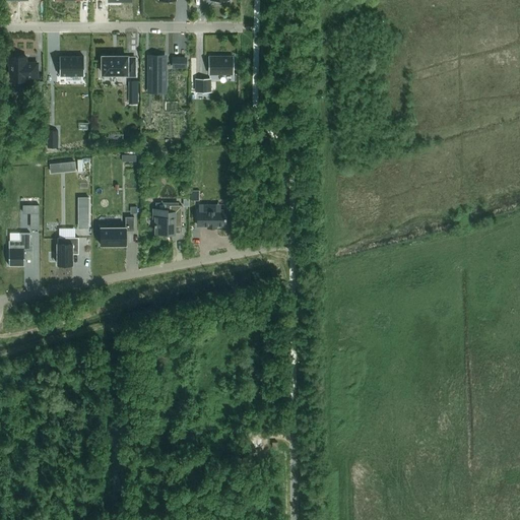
[(126,52),(102,52),(102,69),(125,69),(125,71),(133,71),(134,53),(126,53),(126,52)]
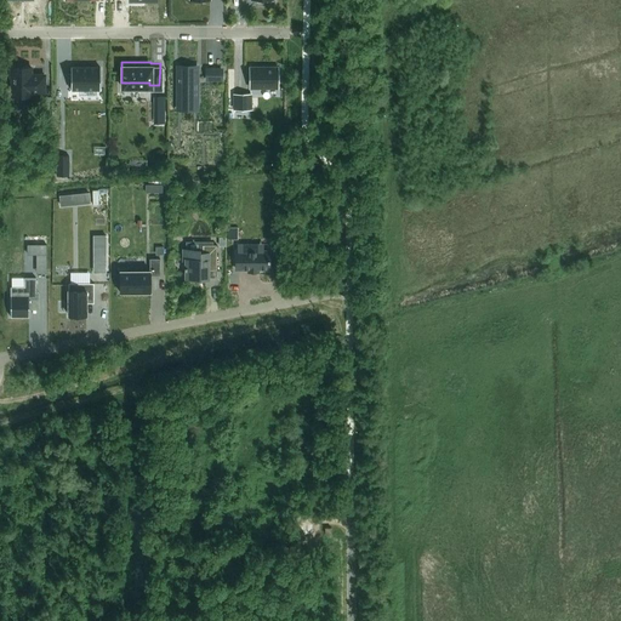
[(32,75),(32,67),(11,67),(11,78),(12,78),(12,96),(32,96),(32,92),(45,92),(45,75),(32,75)]
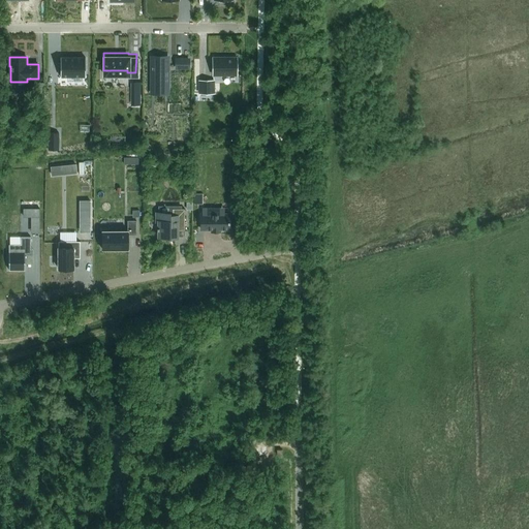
[(61,57),(61,75),(86,75),(86,57),(61,57)]
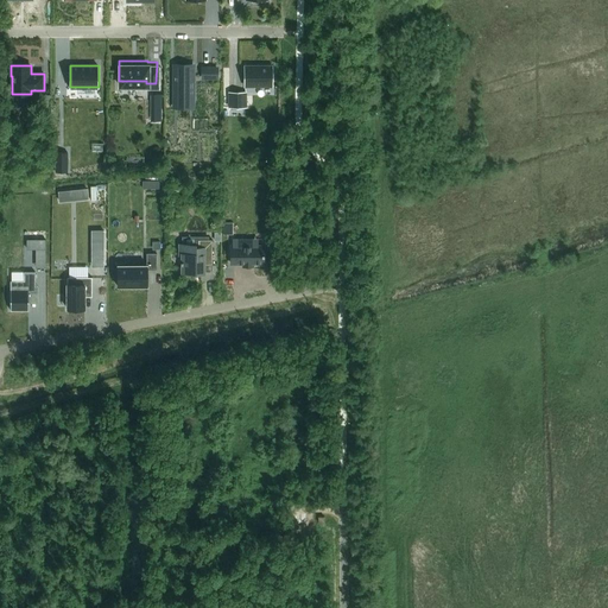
[(175,65),(175,99),(194,99),(194,65),(175,65)]
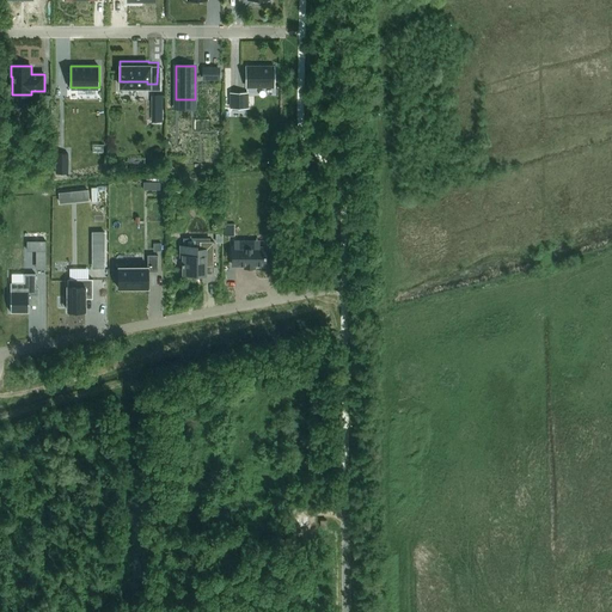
[(270,85),(273,85),(273,68),(255,68),(254,66),(246,66),(246,85),(249,85),(249,86),(256,86),(256,85),(263,85),(263,86),(270,86),(270,85)]
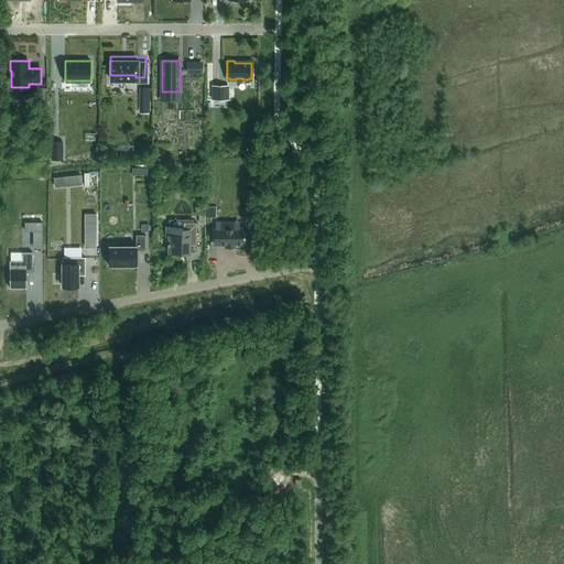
[(187,63),(187,72),(202,72),(202,63),(187,63)]
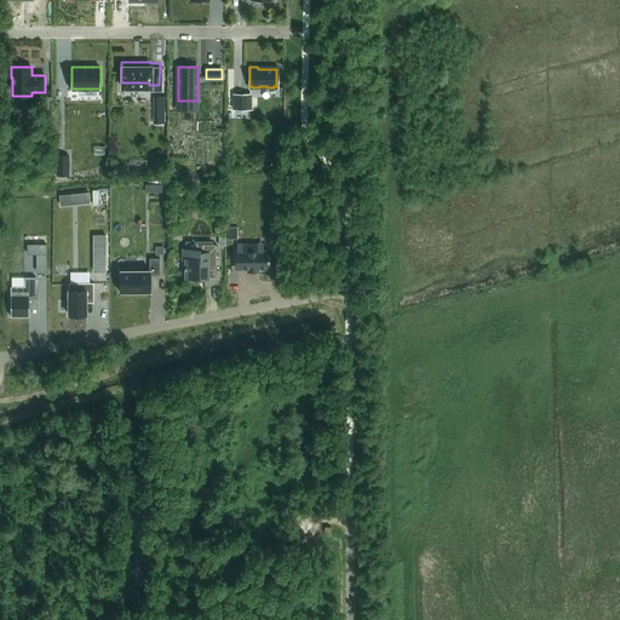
[(57,155),(57,174),(69,174),(69,155),(57,155)]
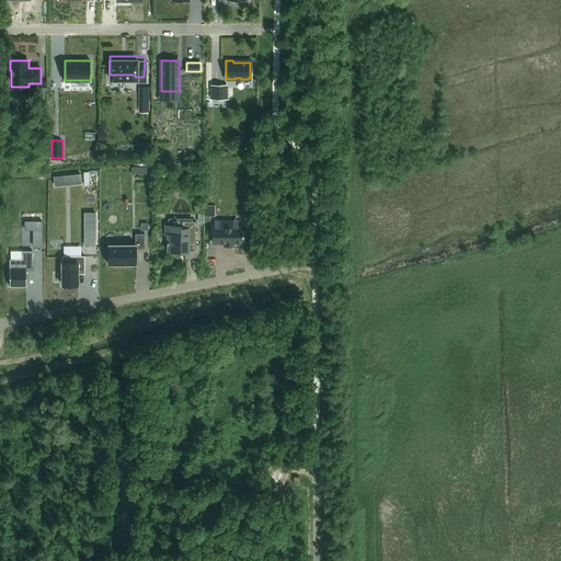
[(206,205),(206,216),(215,216),(215,205),(206,205)]
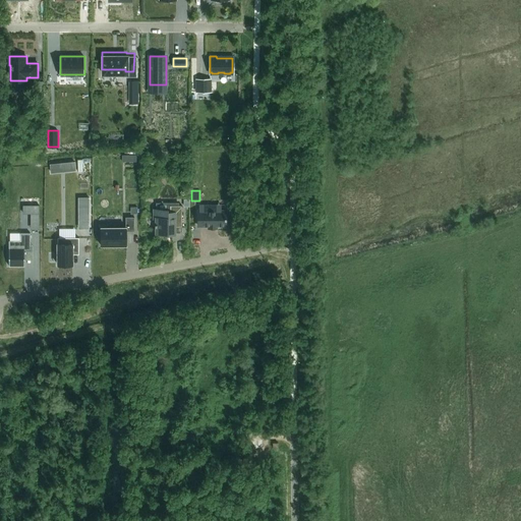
[(198,211),(198,225),(208,225),(210,225),(210,224),(216,224),(216,225),(217,225),(226,225),(226,219),(226,217),(226,211),(221,211),(210,211),(210,205),(199,205),(199,211),(198,211)]
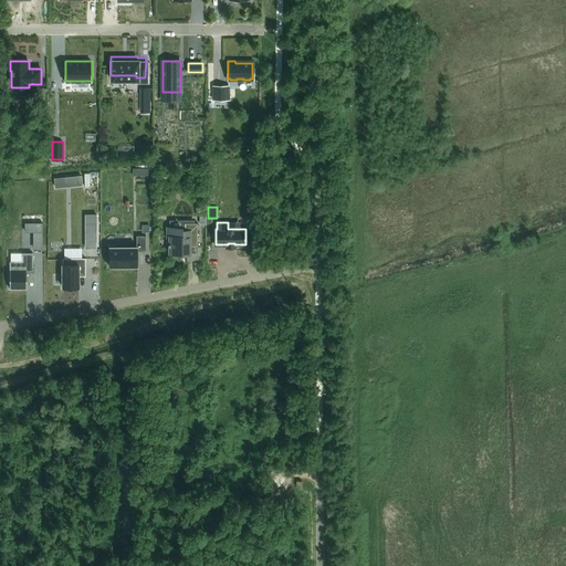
[(167,227),(167,237),(169,237),(169,243),(168,243),(168,245),(169,245),(169,253),(181,253),(181,254),(190,254),(190,247),(197,247),(198,247),(198,223),(185,223),(185,231),(182,231),(182,227),(167,227)]
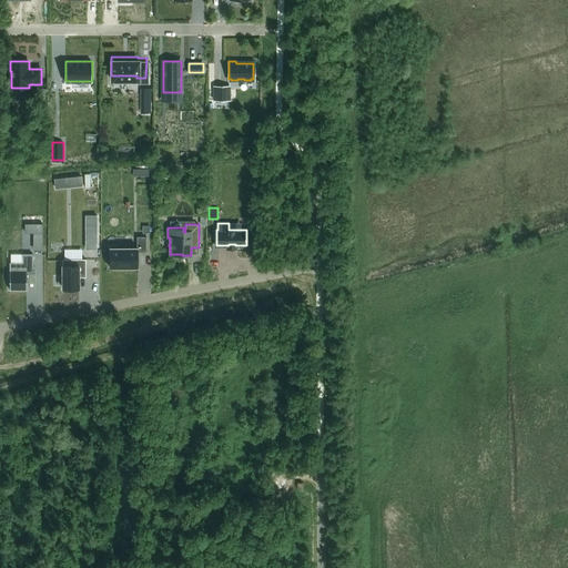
[(111,250),(111,269),(139,269),(139,253),(148,253),(148,237),(138,237),(138,250),(111,250)]
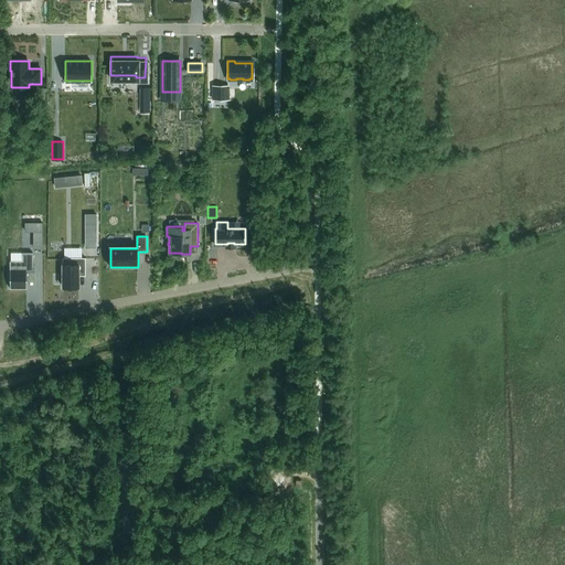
[(9,260),(9,288),(27,288),(27,272),(33,272),(33,252),(22,253),(22,260),(9,260)]
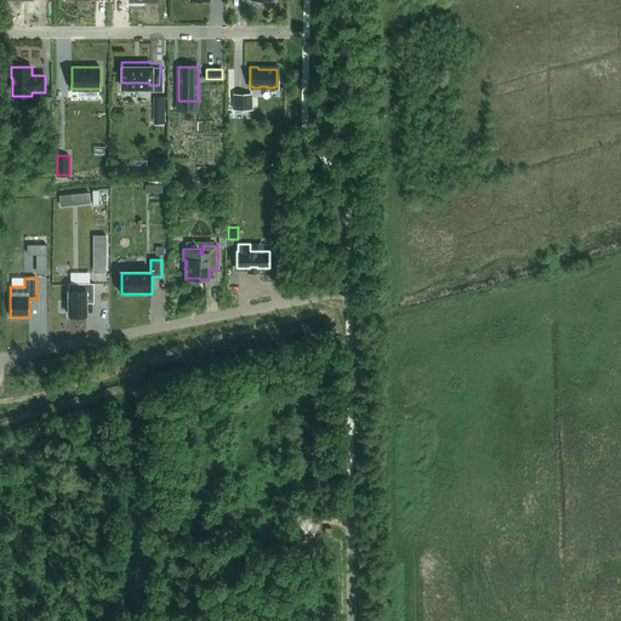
[(68,283),(68,315),(86,315),(86,298),(93,298),(93,283),(86,283),(68,283)]
